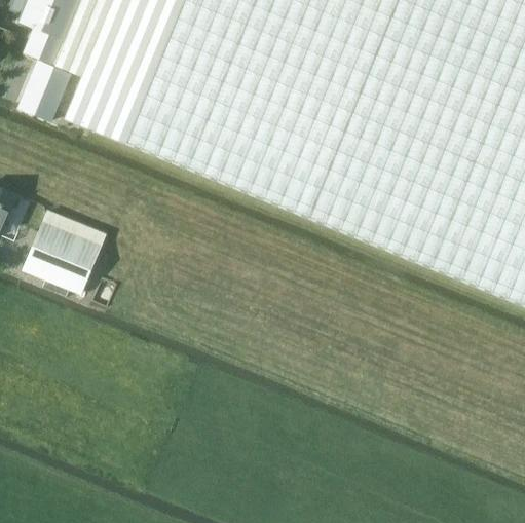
[(27,0),(20,20),(35,26),(25,50),(82,74),(64,120),(524,308),(524,0),(27,0)]
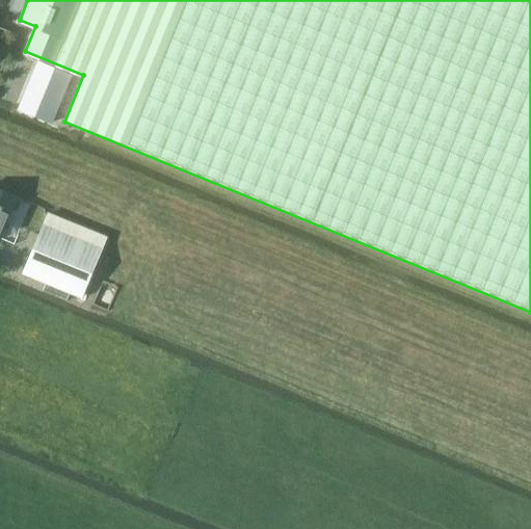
[(25,108),(53,120),(73,73),(45,61),(25,108)]
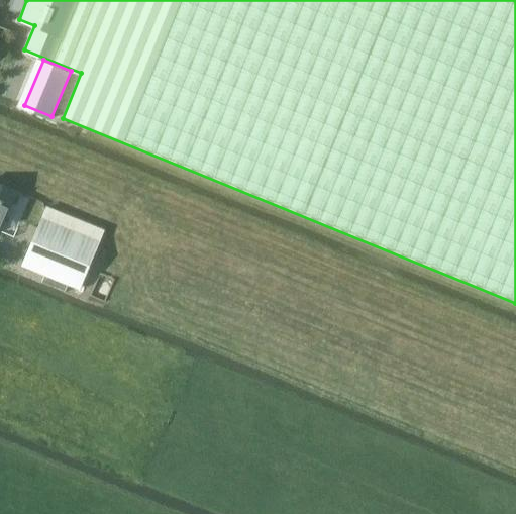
[(0,228),(17,188),(0,181),(0,228)]
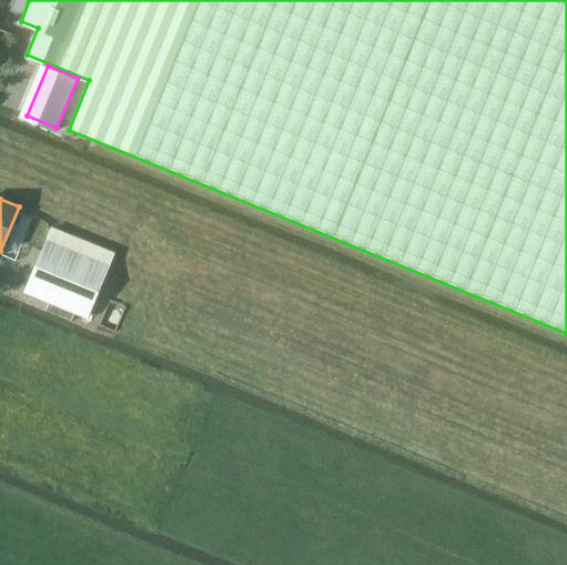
[(89,315),(98,294),(111,263),(49,238),(27,289),(89,315)]
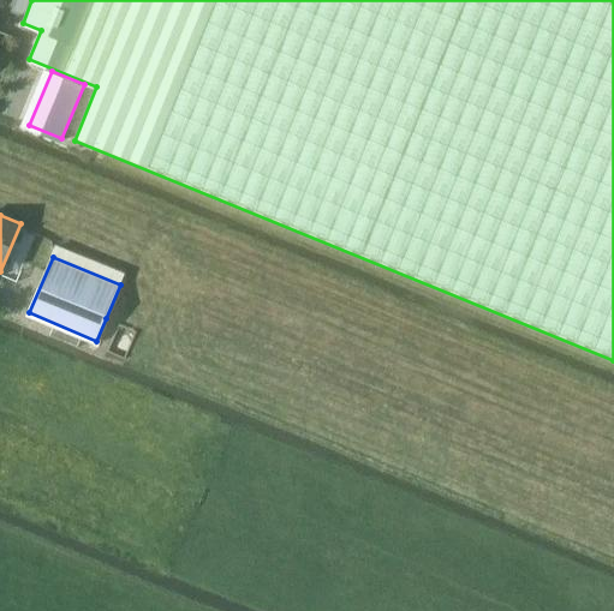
All buildings are outlined.
